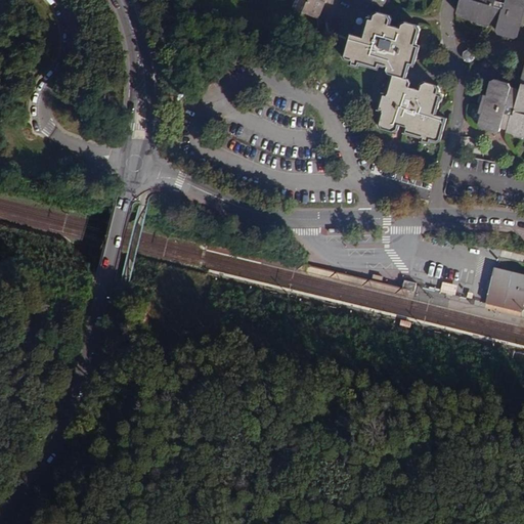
[(299,0),(296,10),(317,19),(321,9),(322,10),(326,0),(299,0)]
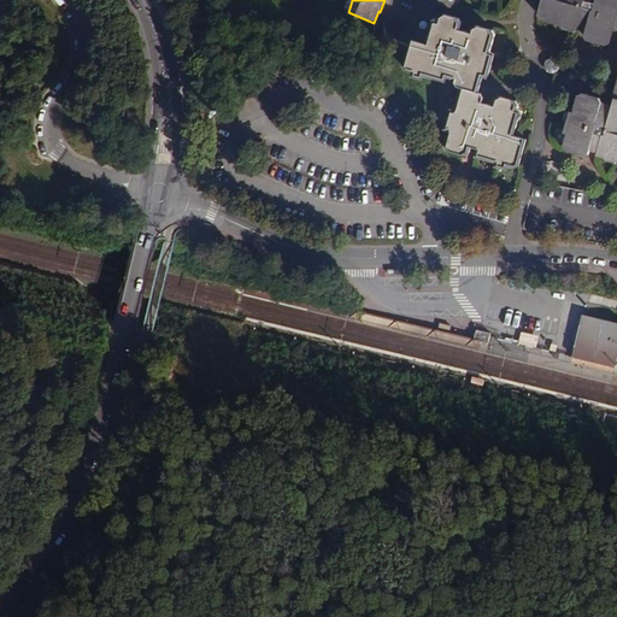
[(604,47),(610,43),(616,17),(616,0),(563,0),(563,3),(553,0),(544,0),(539,15),(542,19),(579,30),(580,28),(587,29),(585,39),(587,42),(604,47)]
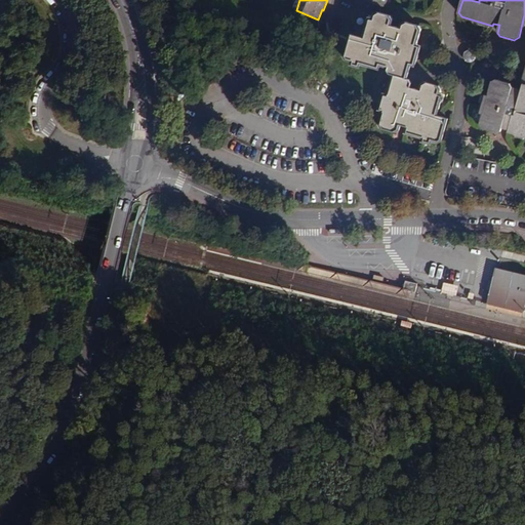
[(384,130),(394,133),(398,131),(399,125),(408,128),(408,130),(415,133),(414,135),(438,143),(442,140),(448,120),(438,117),(441,107),(437,106),(442,90),(439,87),(426,83),(421,85),(419,91),(410,88),(411,84),(410,81),(407,80),(421,31),(419,27),(406,23),(402,25),(401,29),(391,26),(393,19),(391,16),(379,13),(375,14),(371,26),(368,25),(363,39),(353,36),(347,58),(369,66),(370,64),(389,69),(388,72),(390,75),(395,77),(380,125),(384,130)]
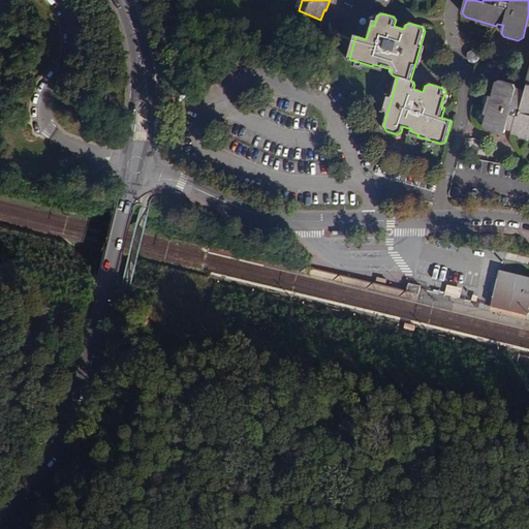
[(528,79),(525,93),(517,91),(515,86),(502,82),(496,85),(493,97),(490,96),(485,115),(488,116),(484,127),(487,131),(500,136),(505,133),(506,129),(512,131),(511,133),(528,138),(528,79)]
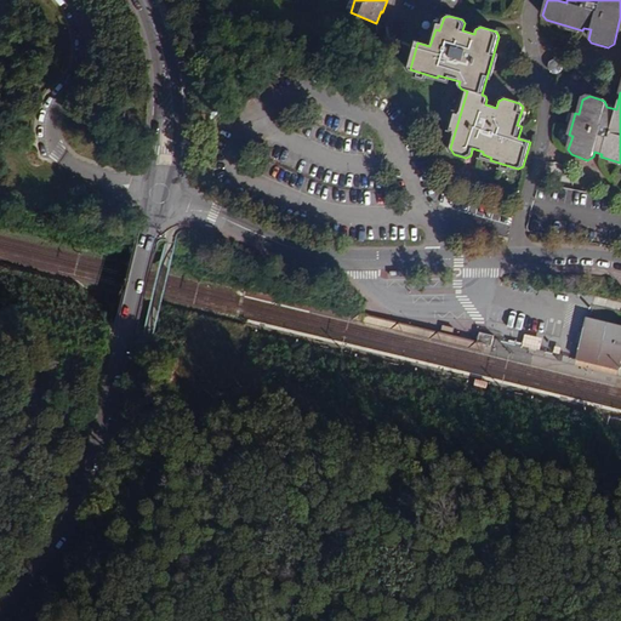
[(620,324),(587,317),(584,331),(582,337),(580,348),(576,359),(585,360),(592,363),(619,369),(620,359),(620,324)]
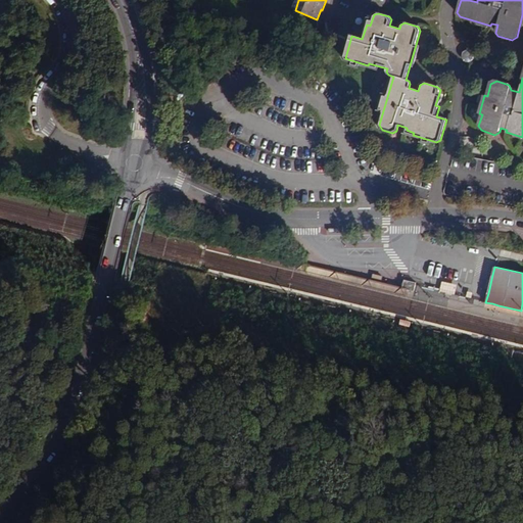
[(439,293),(455,296),(457,285),(442,281),(439,293)]
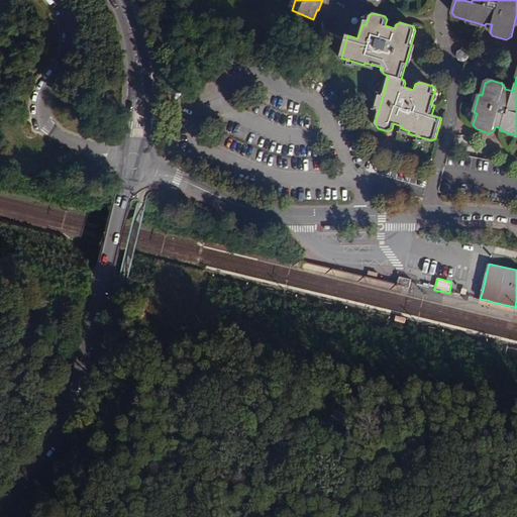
[(487,300),(480,299),(479,303),(514,311),(515,307),(493,302),(487,300)]
